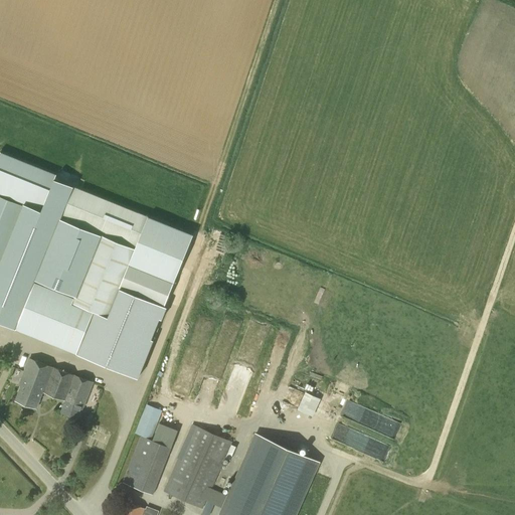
[(0,193),(21,202),(41,210),(54,178),(56,174),(0,151),(0,193)]
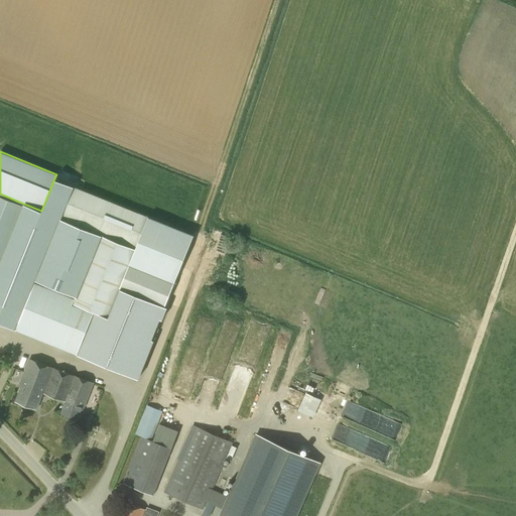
[(0,196),(0,323),(13,328),(14,324),(16,318),(19,319),(33,286),(35,282),(35,280),(42,263),(55,231),(61,217),(63,211),(66,208),(74,186),(54,178),(41,211),(21,203),(21,204),(0,196)]
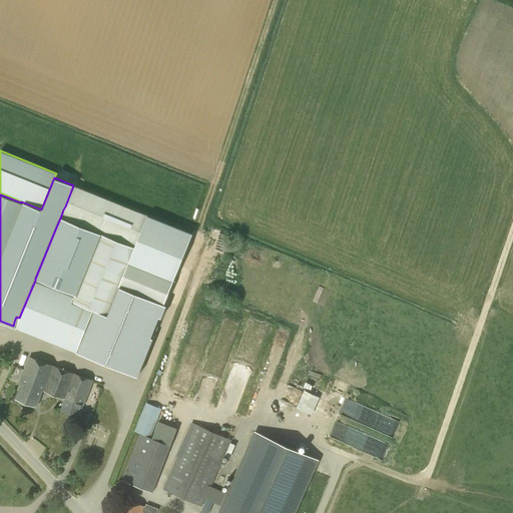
[(192,233),(73,185),(65,206),(63,209),(61,215),(55,229),(42,262),(35,279),(35,281),(33,285),(19,318),(16,317),(14,322),(13,326),(137,377),(153,339),(151,338),(159,318),(161,318),(166,306),(163,305),(192,233)]
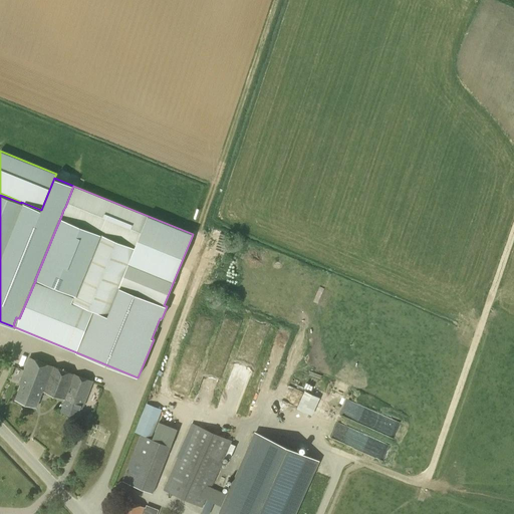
[(306,359),(311,345),(307,344),(302,358),(306,359)]
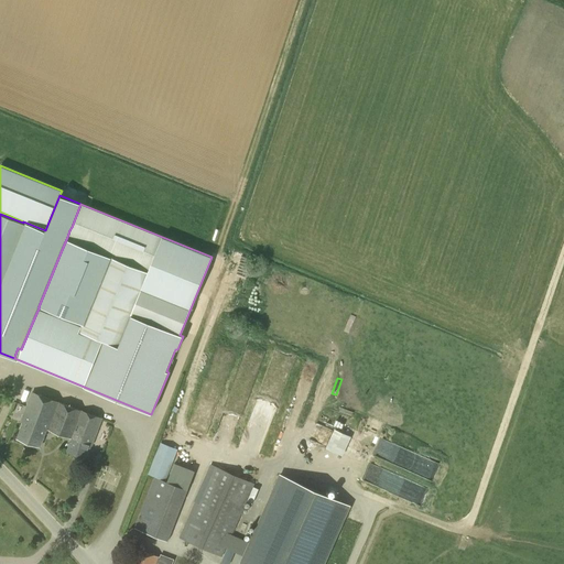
[(46,429),(56,401),(32,391),(21,422),(23,422),(18,438),(41,446),(46,429)]
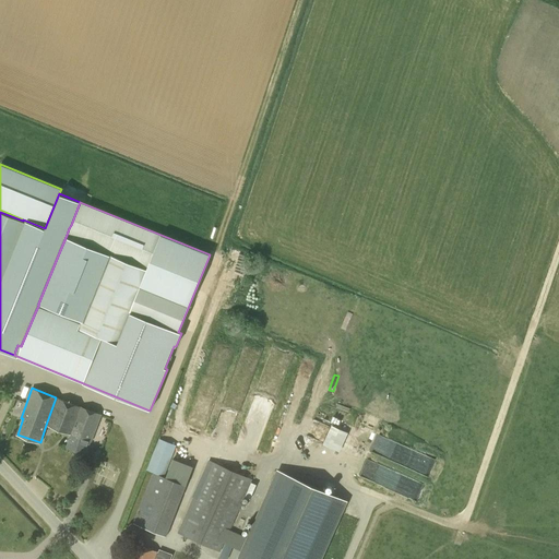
[(71,435),(82,407),(56,397),(46,425),(71,435)]
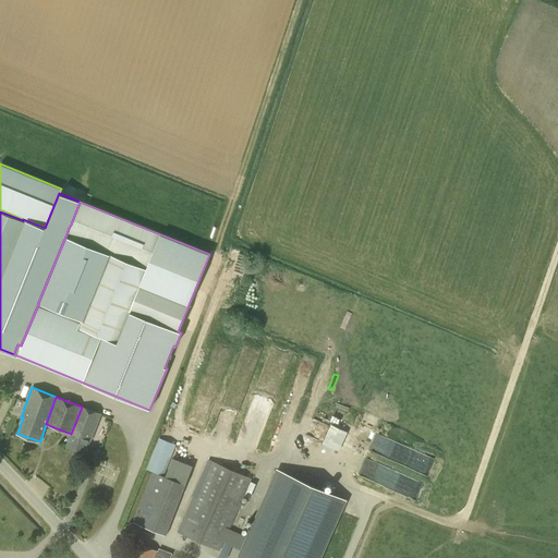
[(82,407),(71,434),(67,446),(85,453),(89,440),(91,440),(101,414),(82,407)]
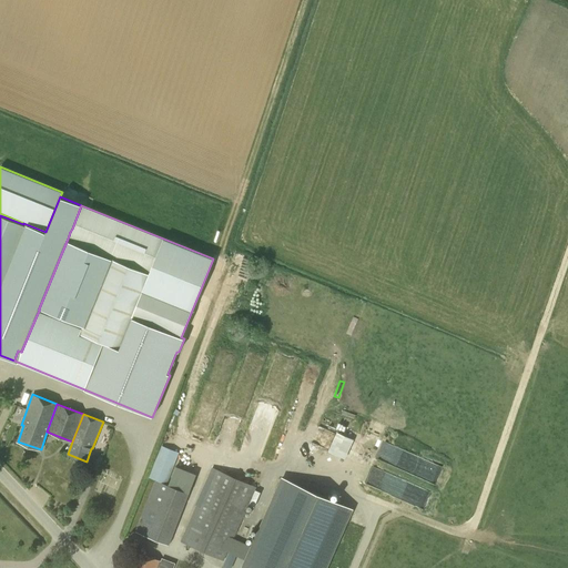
[(103,427),(102,444),(110,444),(111,428),(103,427)]
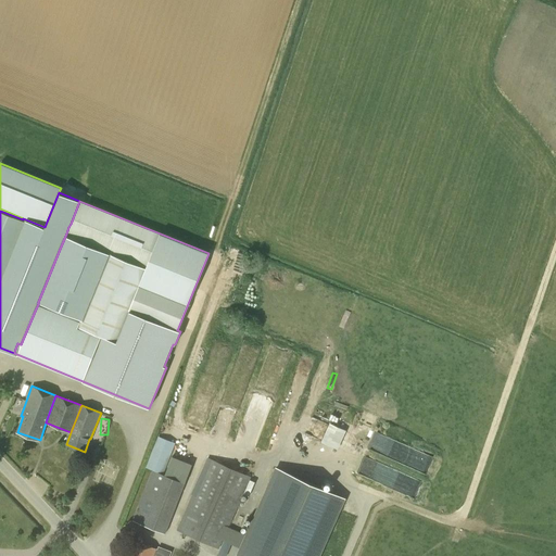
[(333,420),(325,440),(341,447),(350,428),(333,420)]
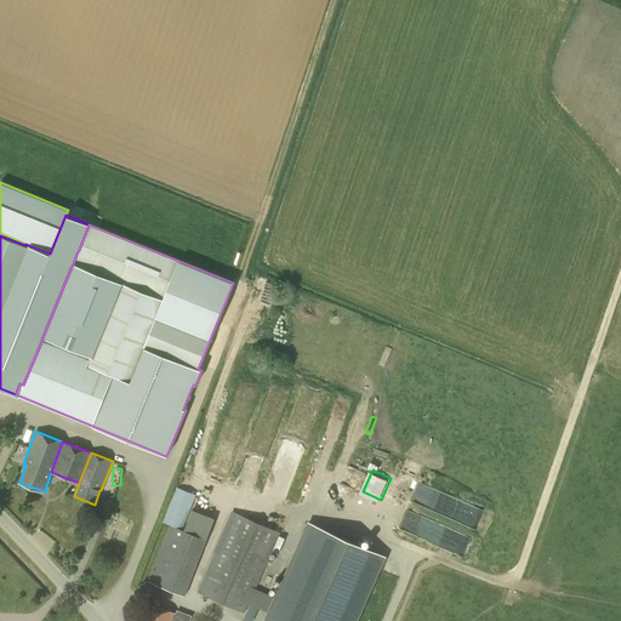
[(357,620),(387,557),(308,522),(274,597),(255,588),(280,533),(233,512),(197,592),(244,614),(249,603),(268,611),(262,620),(357,620)]
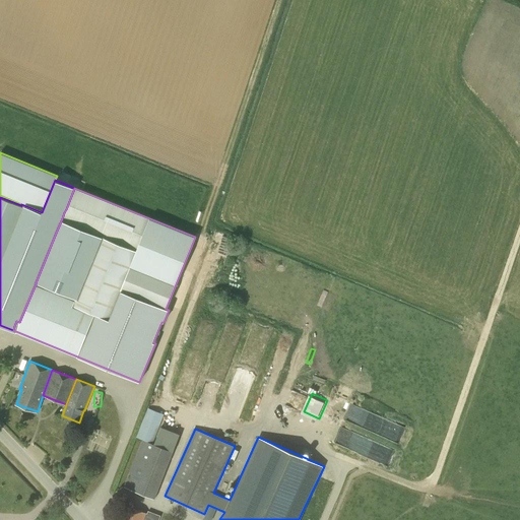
[(154,500),(173,452),(142,440),(123,488),(154,500)]
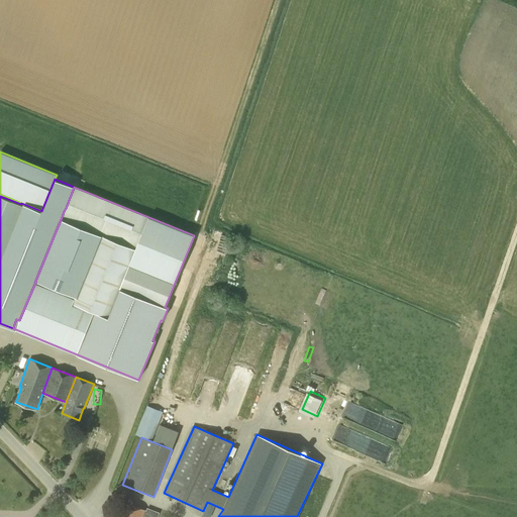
[(142,516),(145,510),(124,502),(118,516),(142,516)]
